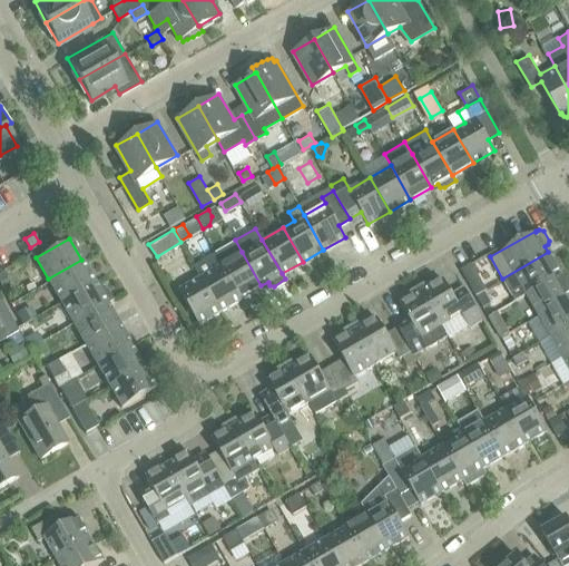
[(261,285),(242,252),(235,240),(214,252),(241,298),(261,285)]
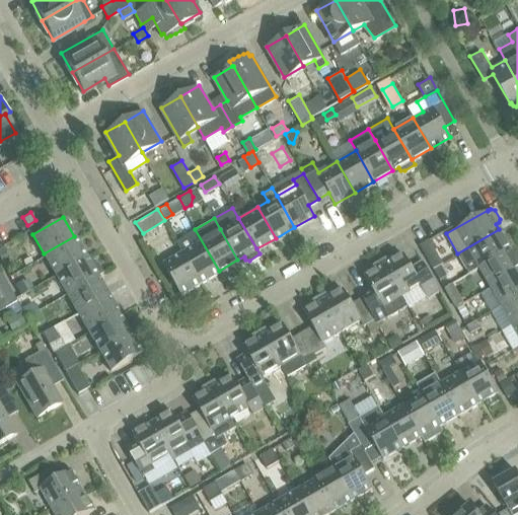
[(219,271),(195,229),(175,240),(181,250),(200,282),(219,271)]
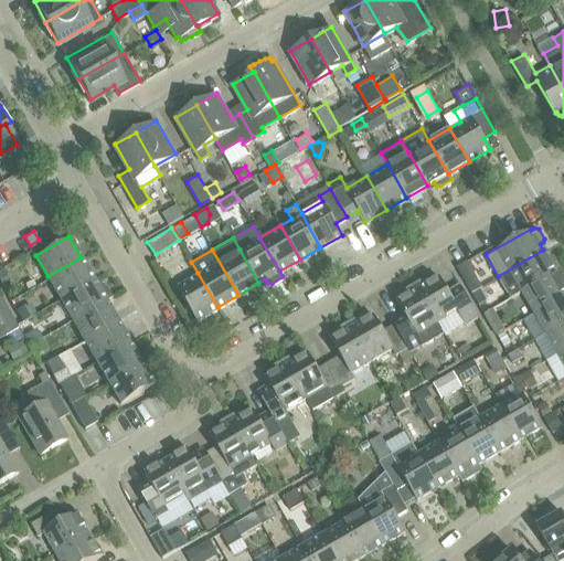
[(553,254),(550,253),(546,255),(543,250),(498,276),(509,296),(521,289),(554,271),(561,267),(553,254)]
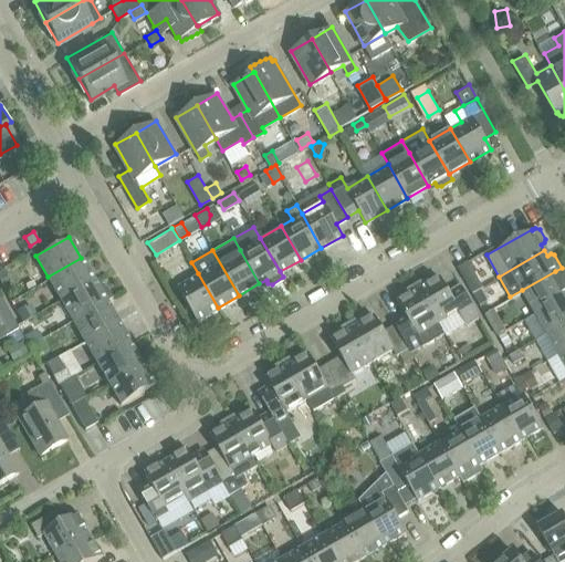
[(48,277),(60,298),(93,279),(81,258),(48,277)]
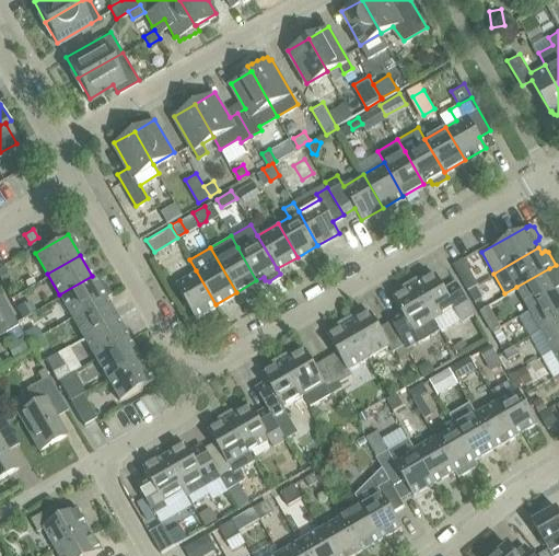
[(461,255),(451,262),(466,287),(476,281),(461,255)]
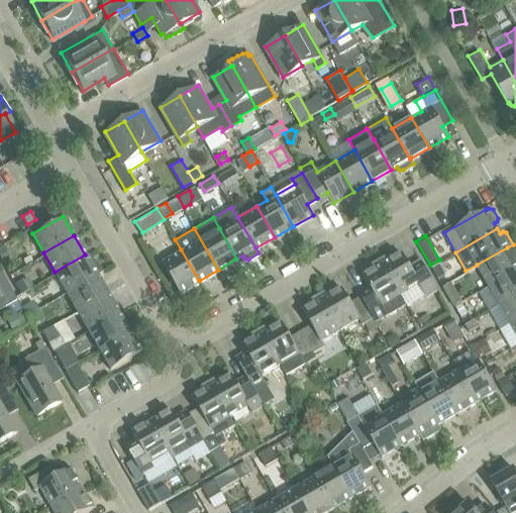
[(3,244),(0,246),(0,255),(1,258),(8,253),(3,244)]
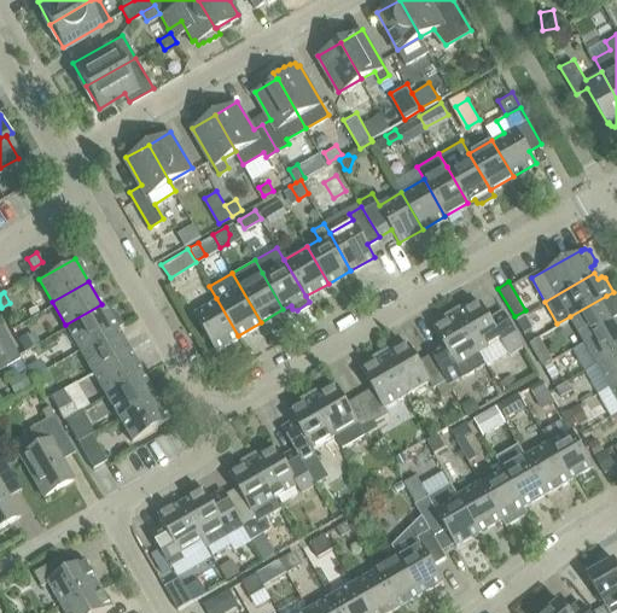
[(570,316),(583,339),(616,319),(616,313),(606,296),(570,316)]
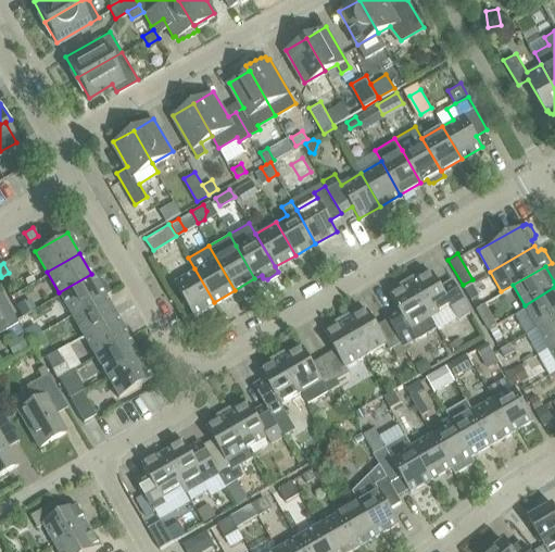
[(193,314),(214,302),(194,268),(174,280),(193,314)]
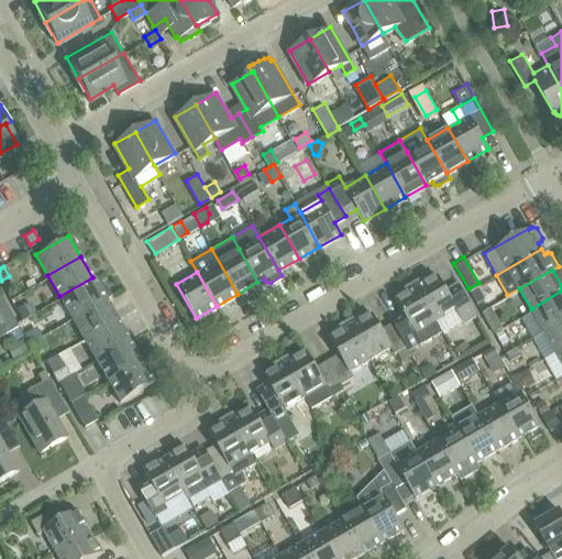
[(456,308),(460,315),(463,321),(476,314),(459,283),(447,289),(438,274),(431,278),(429,275),(425,274),(414,281),(436,320),(456,308)]
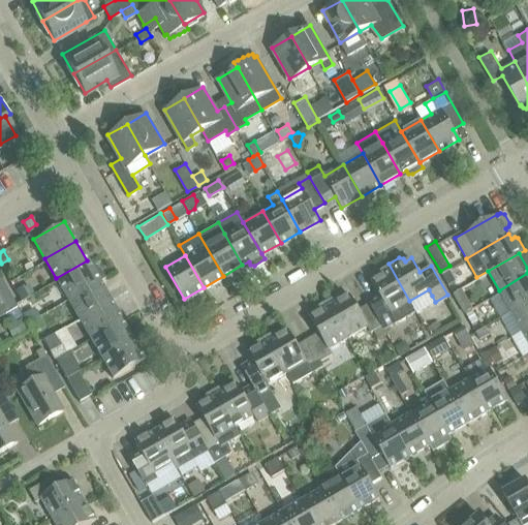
[(97,265),(93,264),(90,266),(87,260),(56,278),(66,298),(98,279),(103,276),(97,265)]
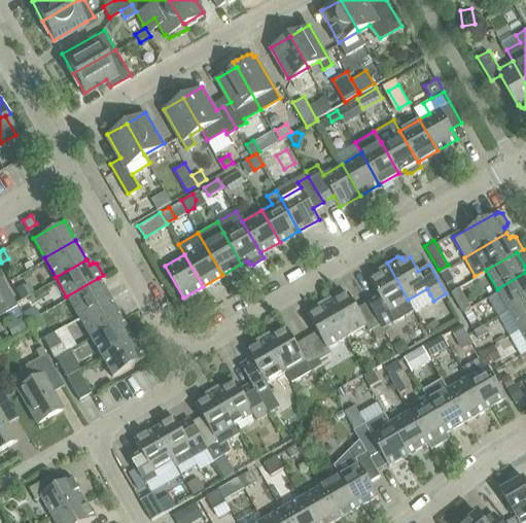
[(367,301),(380,322),(382,326),(413,309),(408,300),(387,263),(376,269),(375,273),(377,276),(370,279),(378,293),(367,301)]
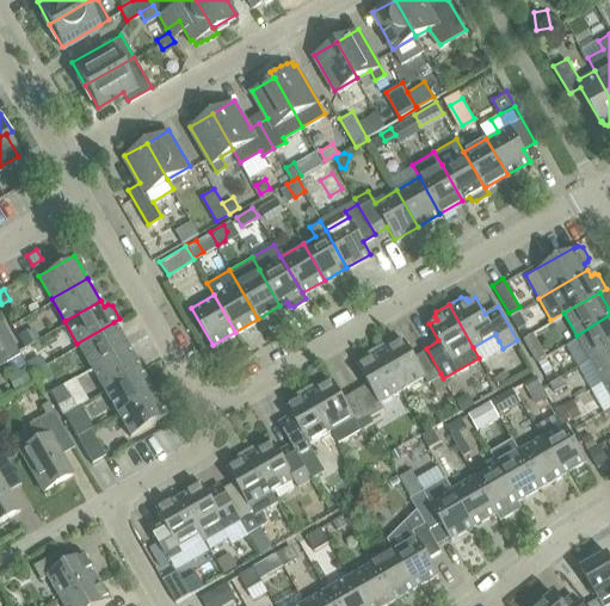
[(518,309),(510,314),(517,327),(527,322),(518,309)]
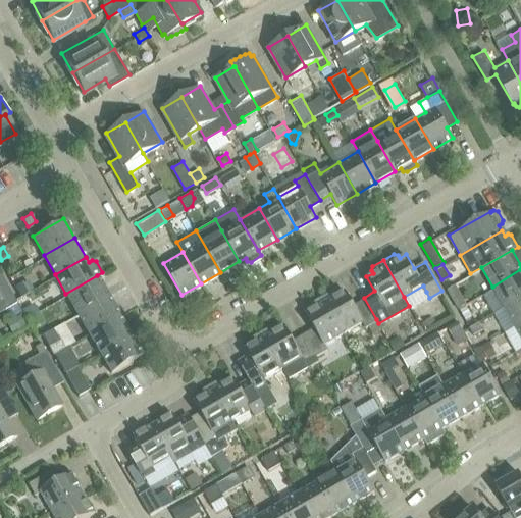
[(520,269),(492,287),(503,306),(520,295),(520,269)]
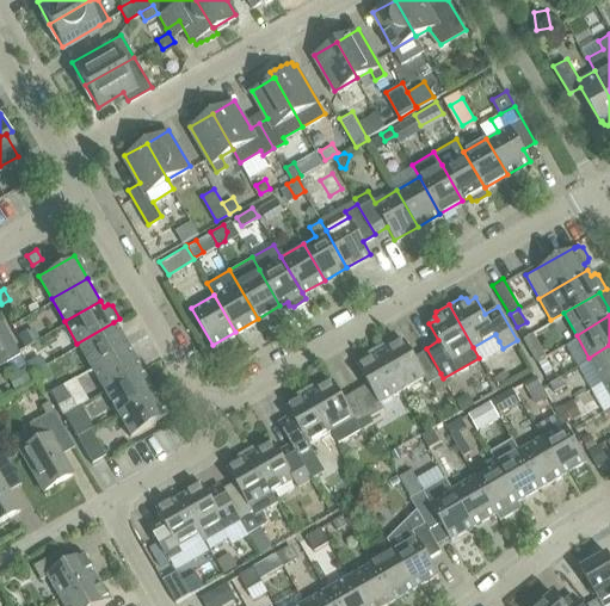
[(76,344),(90,366),(127,345),(114,322),(76,344)]
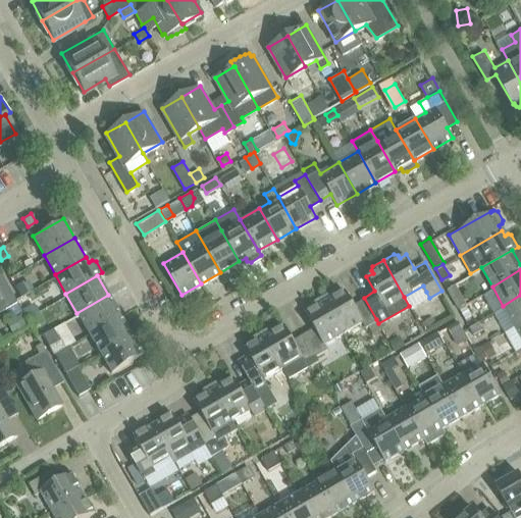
[(0,309),(16,301),(4,278),(0,280),(0,309)]
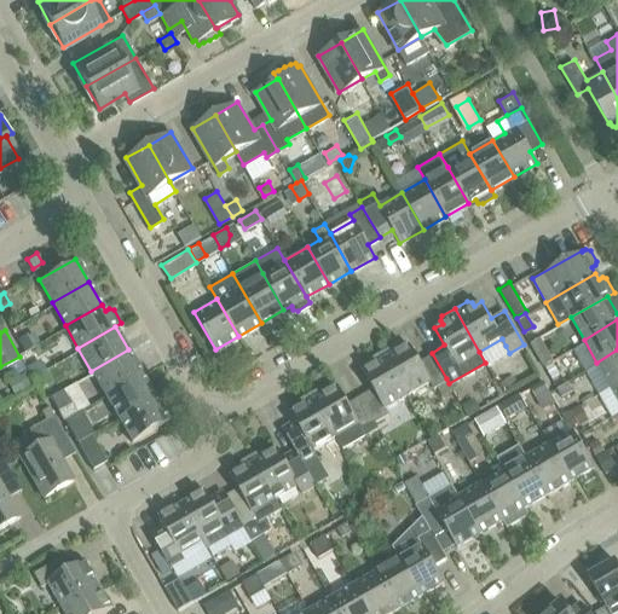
[(26,331),(17,336),(24,348),(33,343),(27,334),(26,331)]
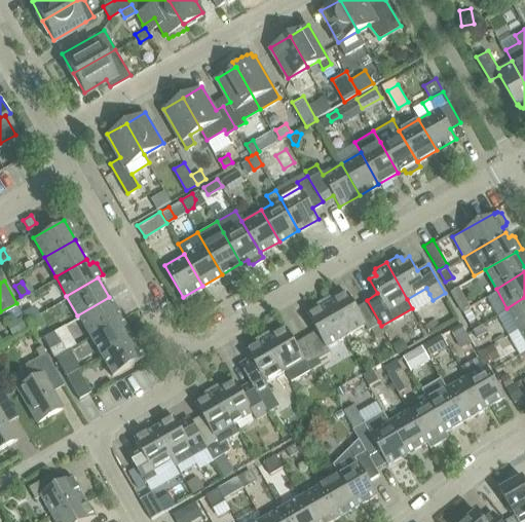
[(355,306),(347,291),(341,295),(339,292),(336,291),(325,297),(345,334),(365,323),(368,329),(379,322),(367,300),(355,306)]
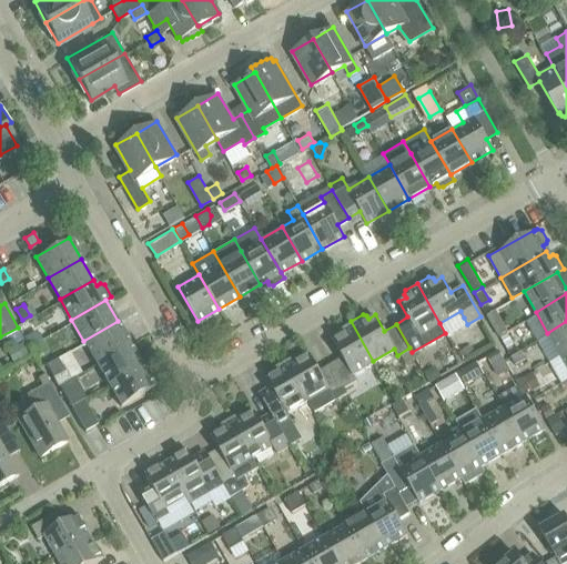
[(493,324),(498,333),(507,329),(502,320),(493,324)]
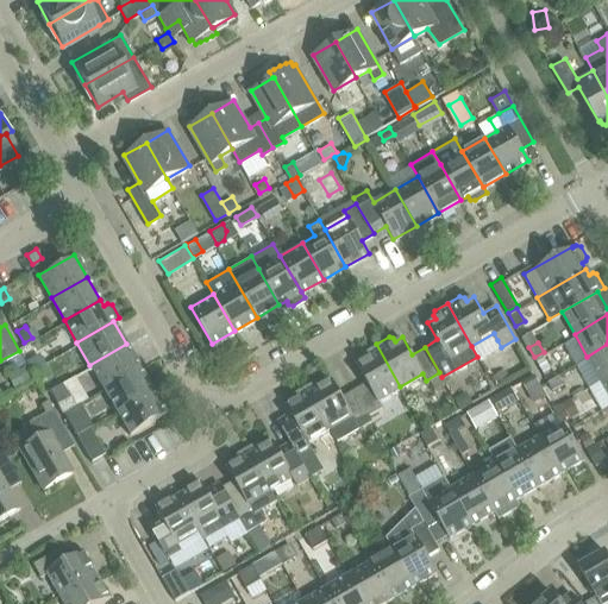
[(89,365),(102,387),(139,366),(126,344),(89,365)]
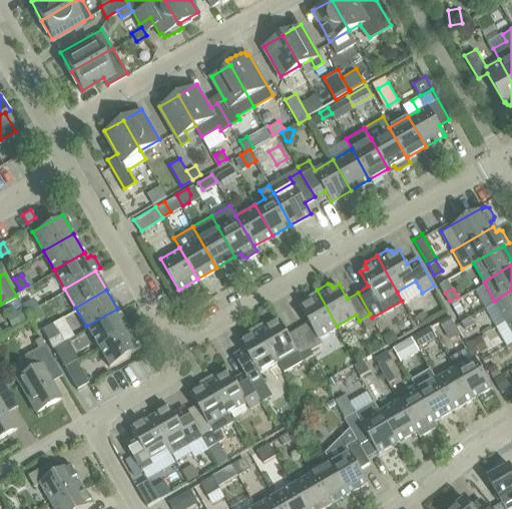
[(337,326),(317,290),(306,297),(305,300),(307,303),(301,307),(309,321),(298,327),(311,349),(322,342),(319,337),(337,326)]
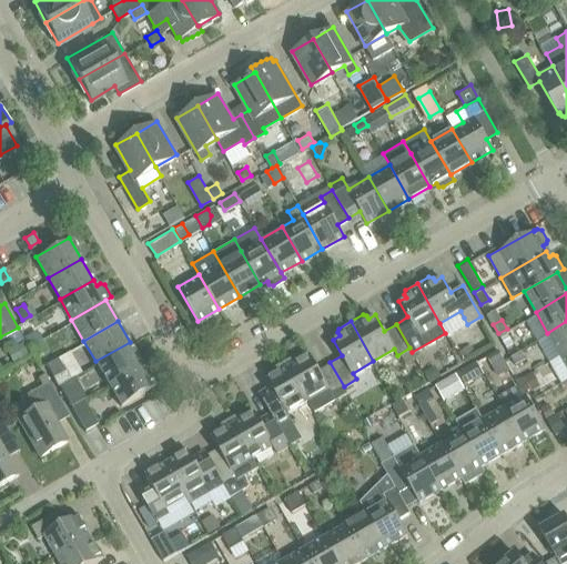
[(566,321),(547,333),(559,353),(566,349),(566,321)]
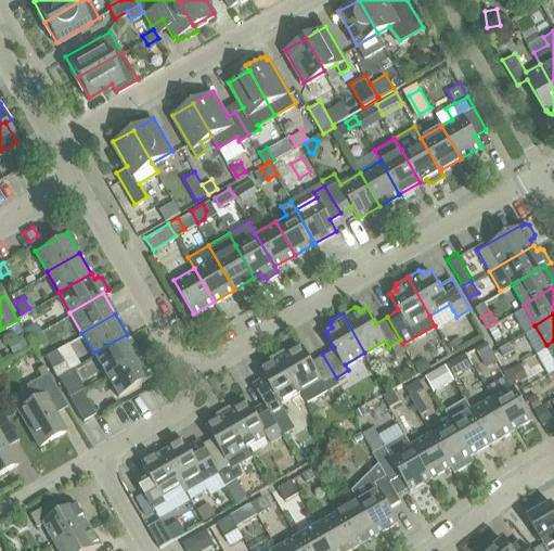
[(28,336),(40,329),(35,319),(23,327),(28,336)]
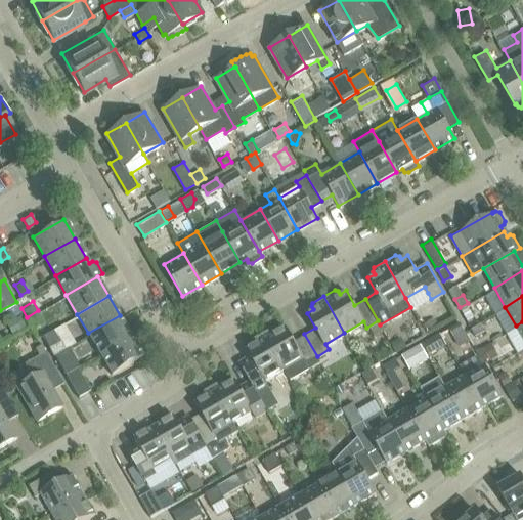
[(468,305),(461,309),(466,318),(473,314),(468,305)]
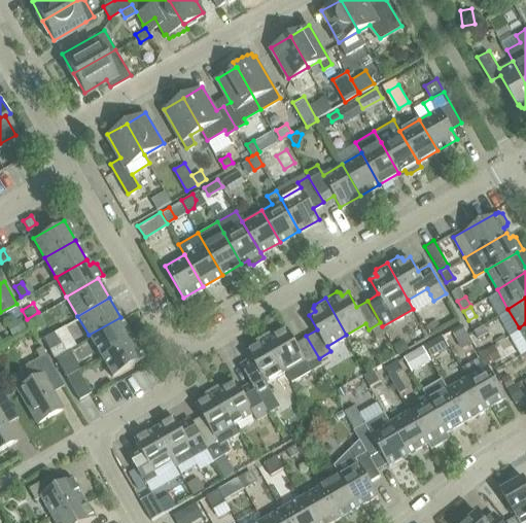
[(38,312),(27,319),(32,327),(43,321),(38,312)]
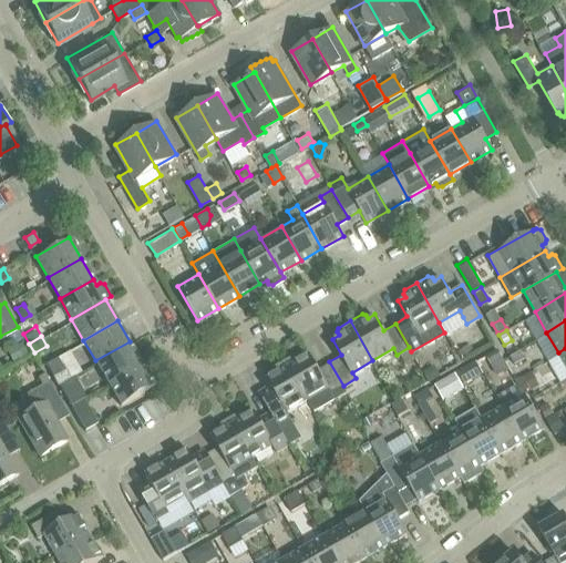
[(21,338),(6,346),(12,358),(28,349),(21,338)]
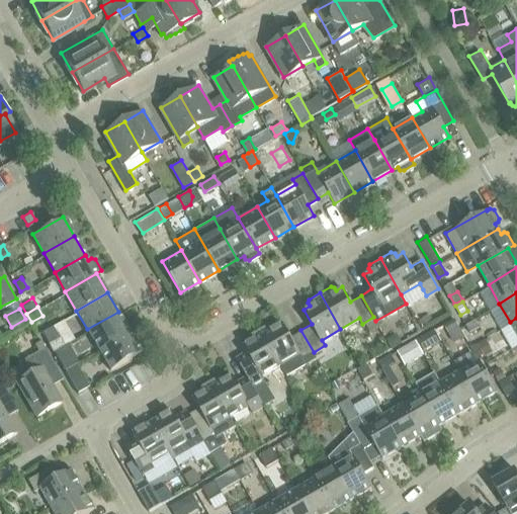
[(87,329),(98,348),(130,331),(118,312),(87,329)]
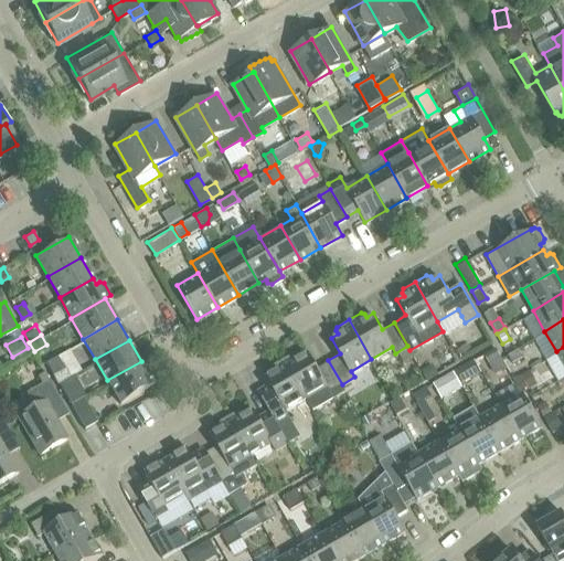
[(468,341),(456,348),(460,355),(471,348),(468,341)]
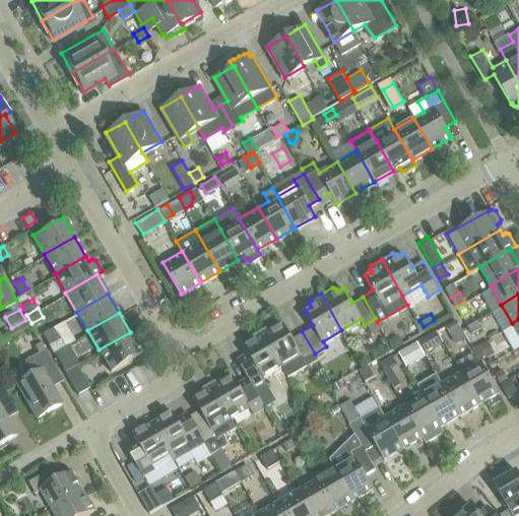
[(456,319),(445,325),(449,331),(460,325),(456,319)]
